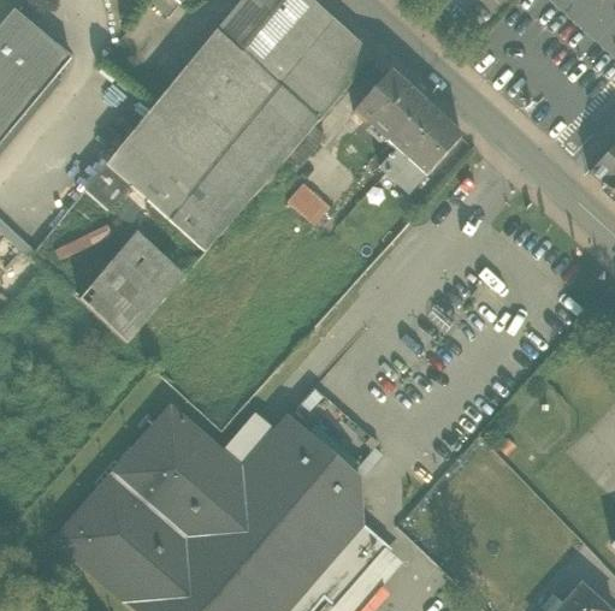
[(107,207),(128,182),(279,0),(240,0),(86,188),(107,207)]
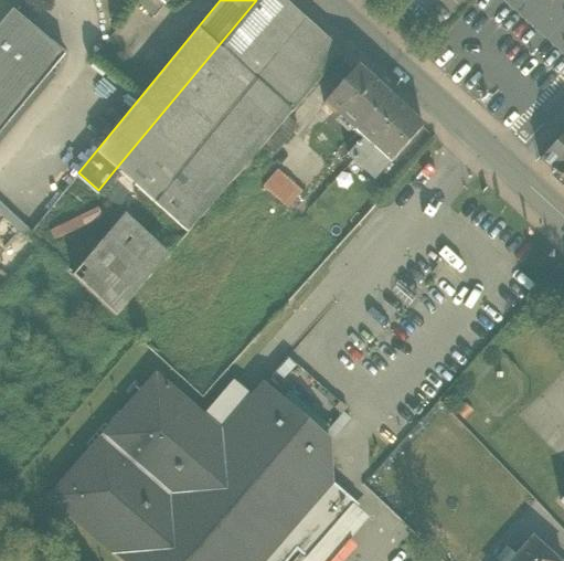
[(296,7),(288,0),(256,0),(117,167),(144,190),(296,7)]
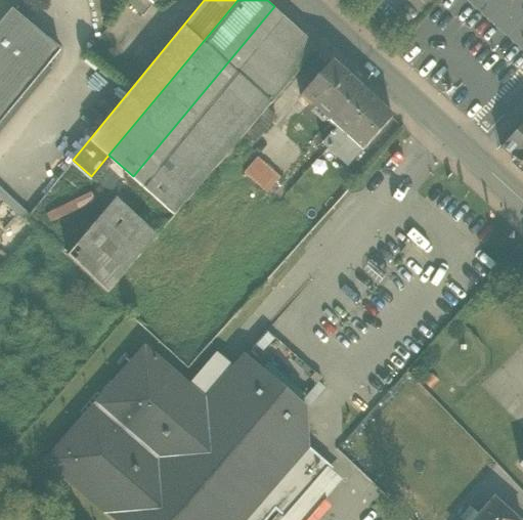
[(129,0),(143,13),(153,2),(150,0),(129,0)]
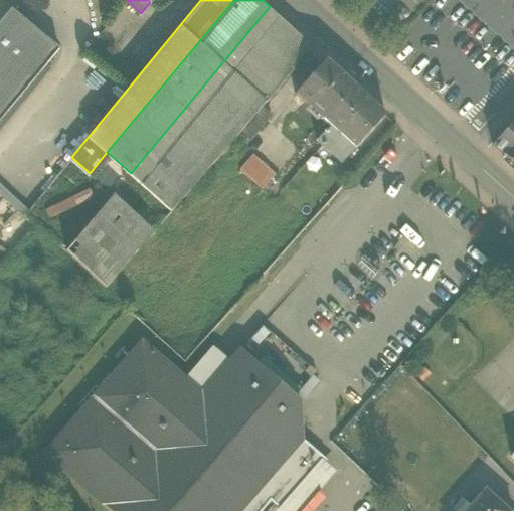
[(0,118),(59,46),(11,6),(0,18),(0,118)]
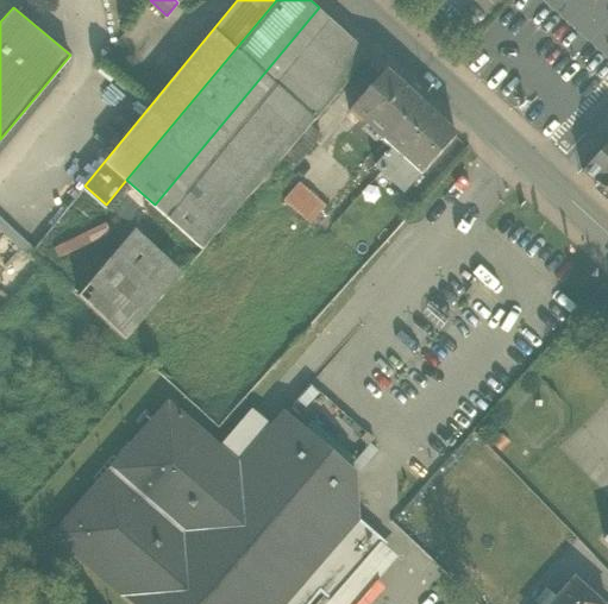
[(369,54),(319,7),(155,205),(204,246),(369,54)]
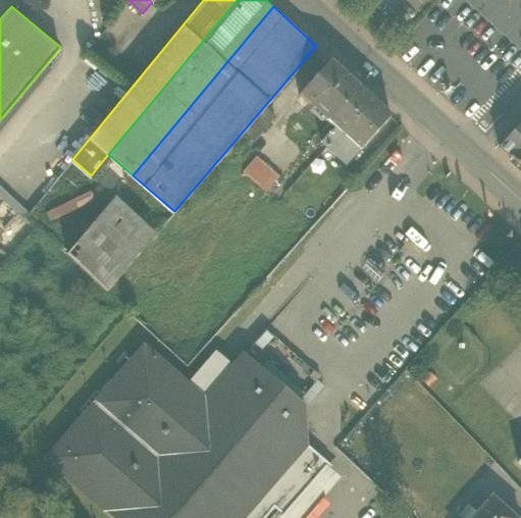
[(300,93),(328,118),(359,85),(330,58),(300,93)]
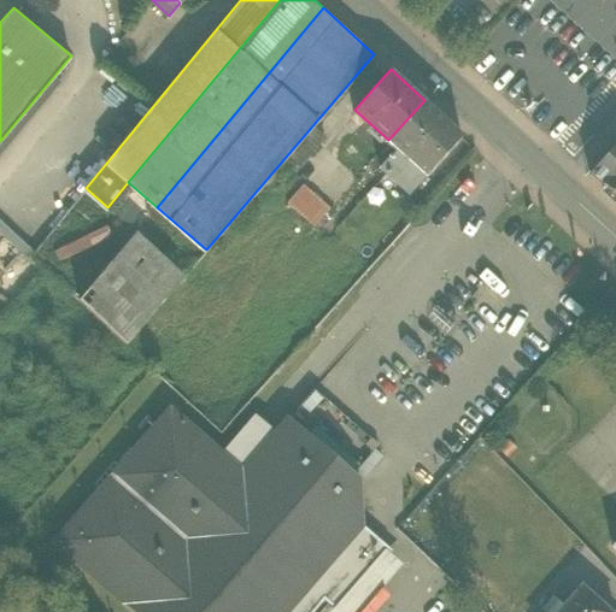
[(463,135),(424,100),(388,140),(397,148),(397,147),(427,175),(463,135)]
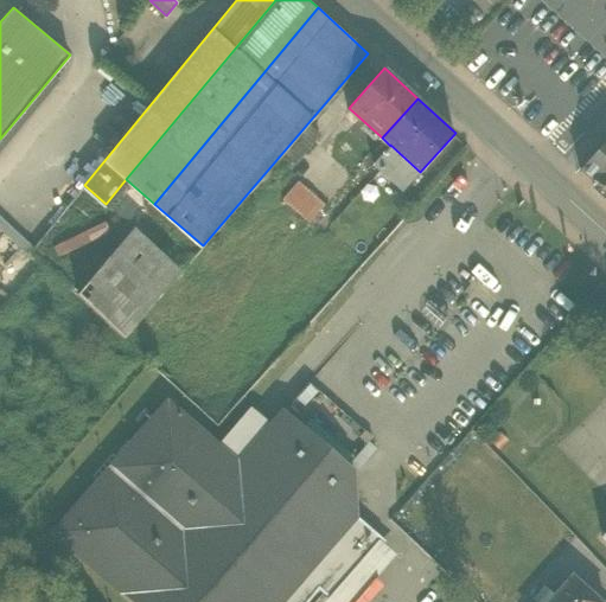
[(286,151),(298,161),(321,135),(308,123),(286,151)]
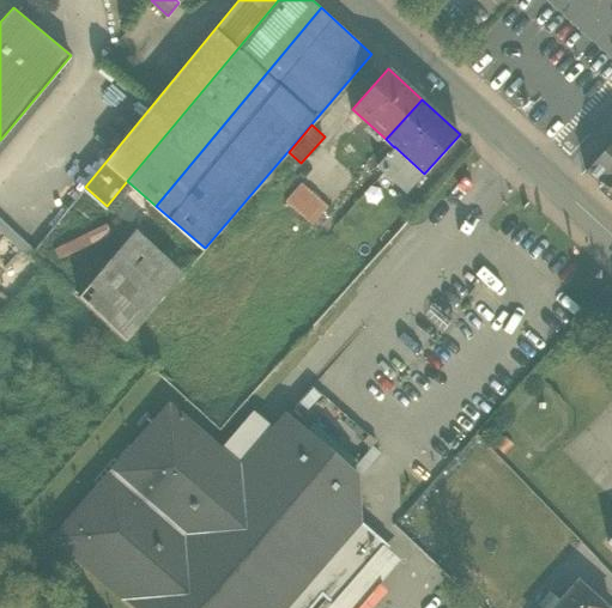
[(611,140),(598,157),(586,170),(599,182),(611,194),(611,140)]
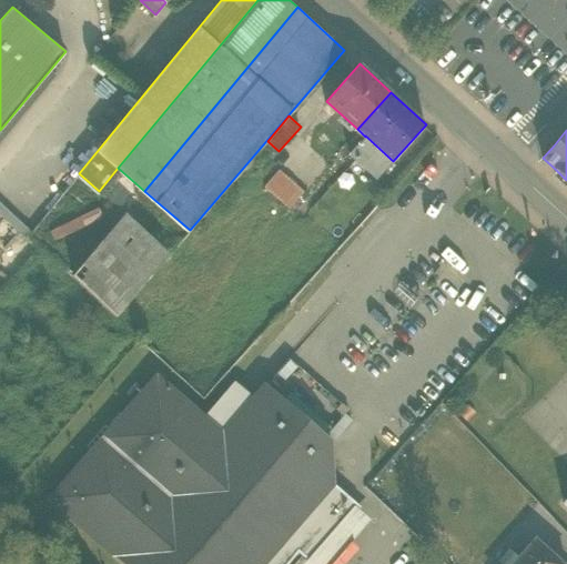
[(377,178),(393,161),(365,136),(365,137),(361,141),(360,140),(357,142),(358,142),(350,152),(377,178)]
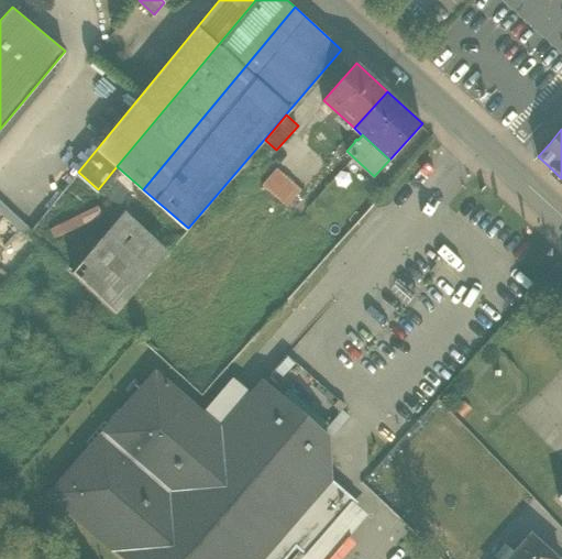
[(263,183),(288,205),(302,189),(277,166),(263,183)]
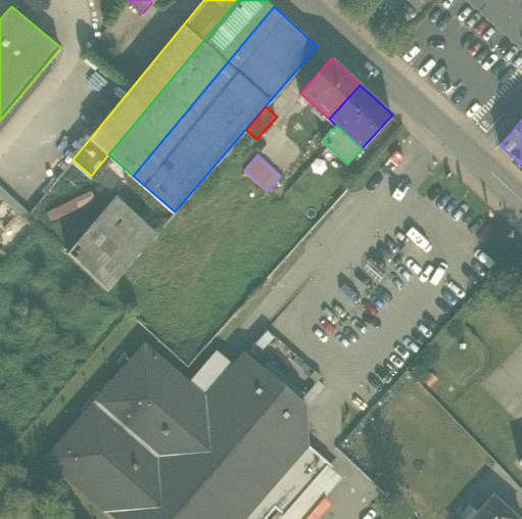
[(0,195),(24,218),(30,211),(0,183),(0,195)]
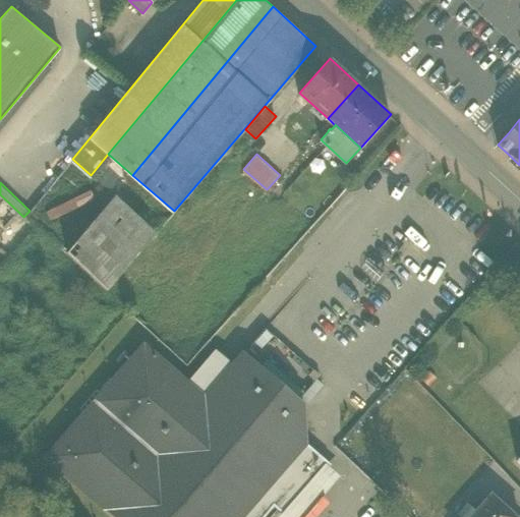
[(67,251),(107,289),(153,236),(111,199),(67,251)]
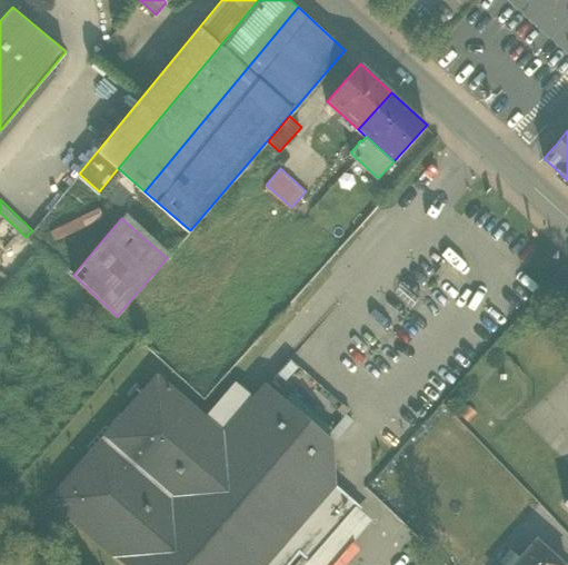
[(287,564),(299,552),(308,559),(311,563),(340,529),(328,518),(348,494),(335,483),(331,439),(267,384),(238,417),(218,400),(205,416),(157,375),(50,498),(127,564),(287,564)]
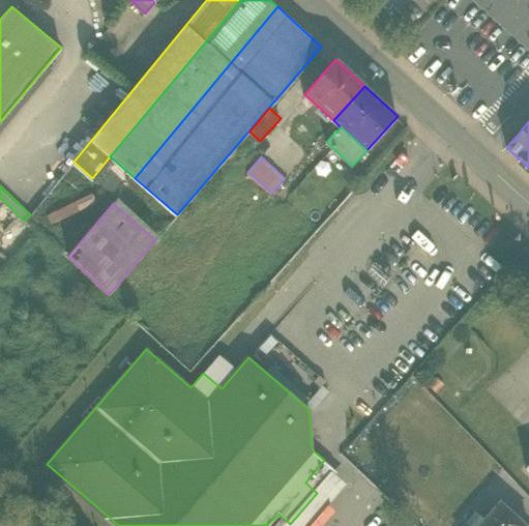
[(336,470),(324,460),(305,483),(317,493),(290,524),(287,521),(283,525),(307,525),(346,483),(334,473),(336,470)]
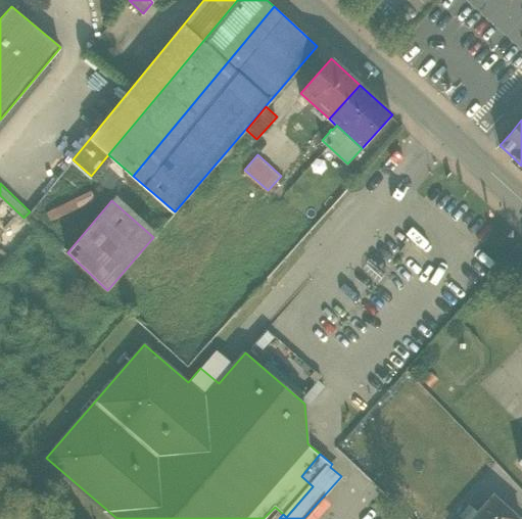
[(464,518),(520,518),(495,496),(472,518),(465,518),(464,518)]
